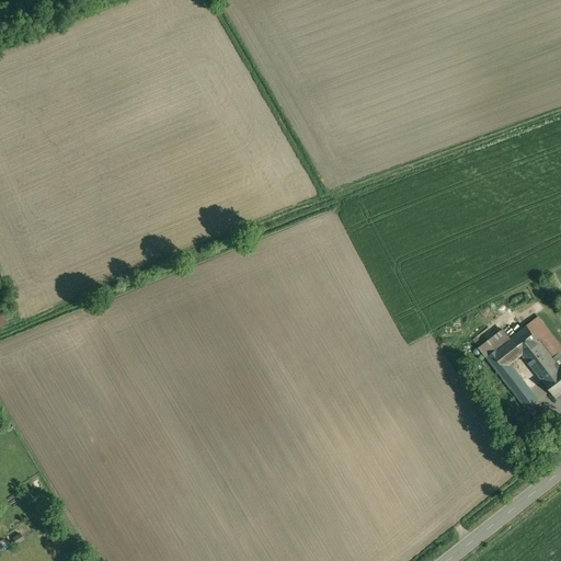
[(4,309),(0,310),(0,325),(9,322),(4,309)]
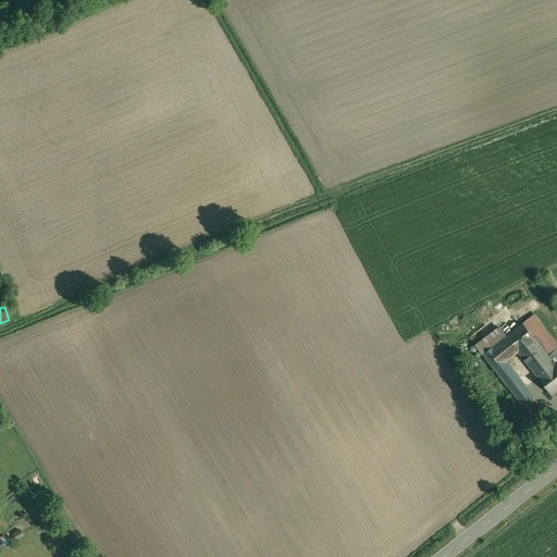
[(556,348),(556,343),(535,314),(507,336),(500,327),(477,346),(523,406),(534,397),(507,361),(519,351),(553,394),(556,391),(556,349),(556,348)]
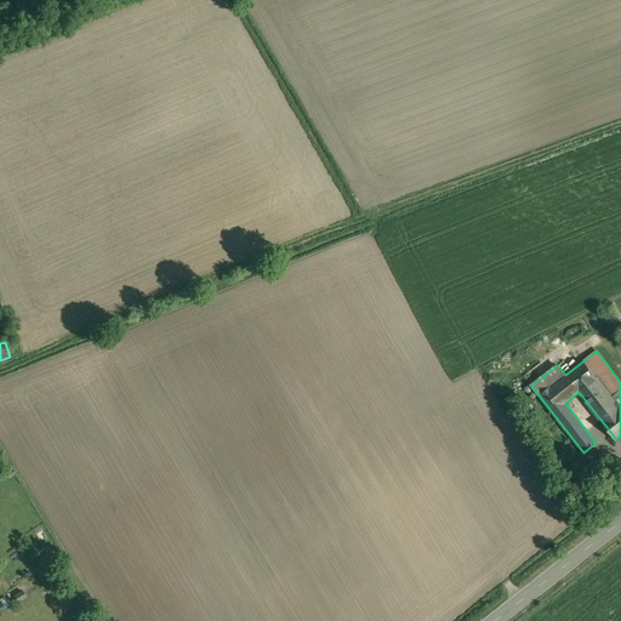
[(596,443),(584,453),(590,460),(602,450),(596,443)]
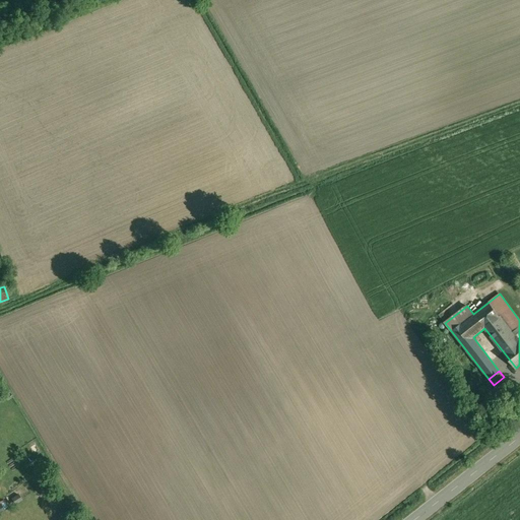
[(496,387),(486,393),(491,398),(499,391),(496,387)]
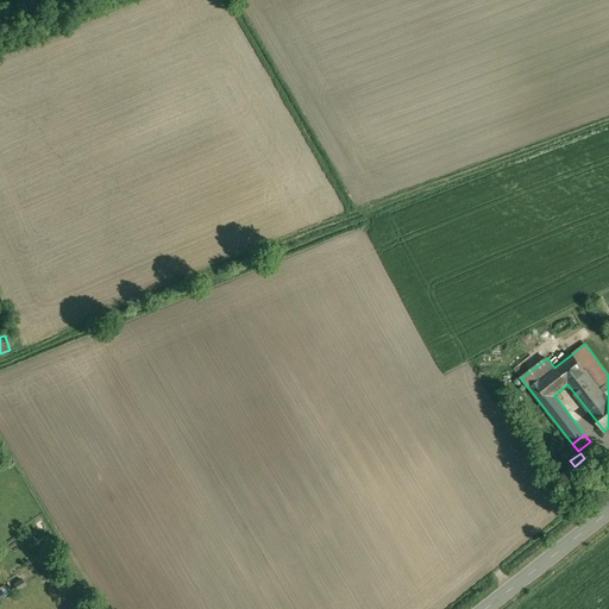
[(23,579),(14,584),(18,590),(26,585),(23,579)]
